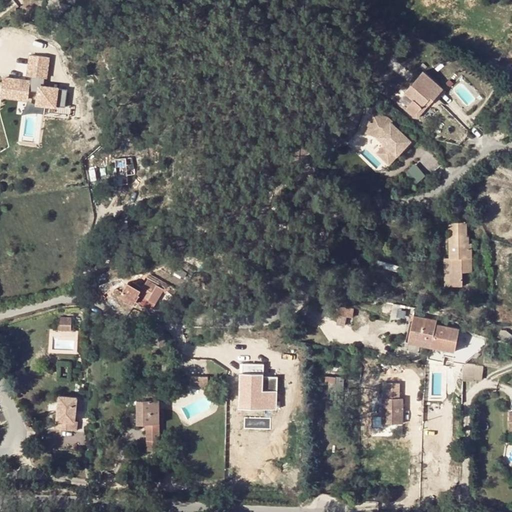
[(3,93),(30,98),(31,89),(41,91),(39,103),(66,107),(69,90),(45,86),(47,77),(44,77),(47,56),(30,53),(26,74),(29,75),(29,80),(5,76),(3,93)]
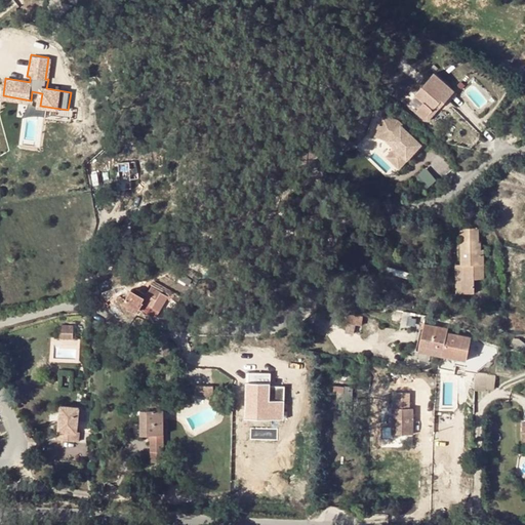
[(435,74),(415,94),(425,102),(417,110),(426,117),(441,99),(444,103),(454,90),(435,74)]
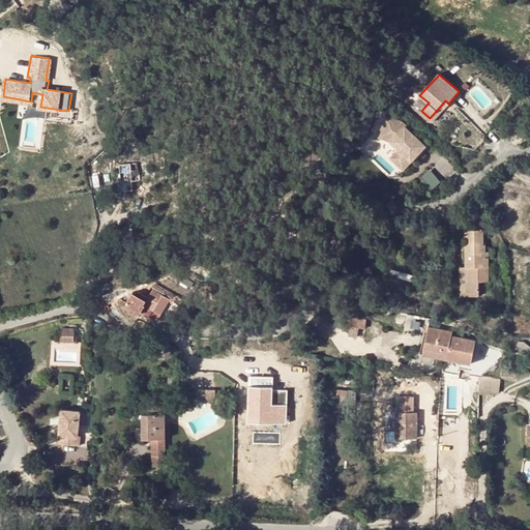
[(434,121),(448,104),(445,100),(430,118),(434,121)]
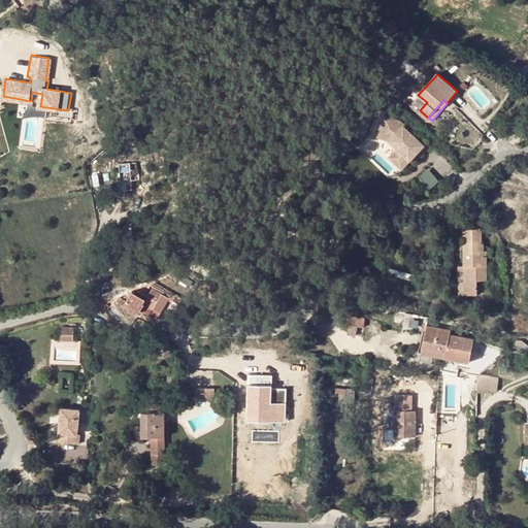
[(402,127),(404,125),(399,120),(385,116),(378,136),(390,139),(398,147),(395,151),(407,162),(414,156),(411,154),(415,149),(420,154),(428,145),(414,131),(413,132),(410,134),(402,127)]
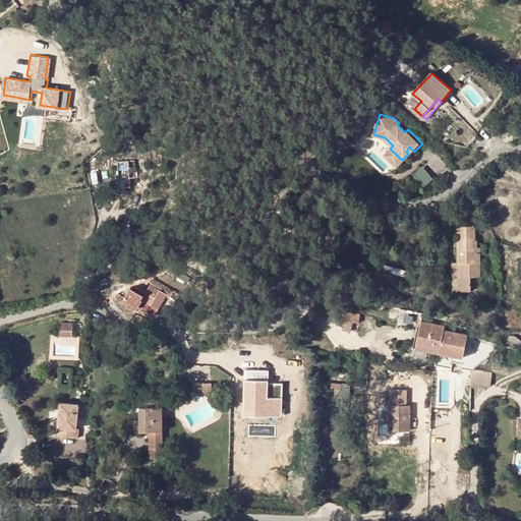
[(407,130),(399,123),(397,125),(405,132),(407,130)]
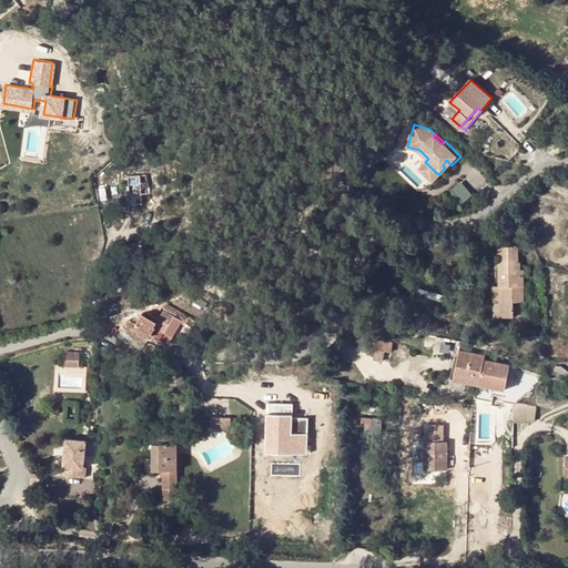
[(448,170),(452,165),(446,160),(443,165),(445,168),(448,170)]
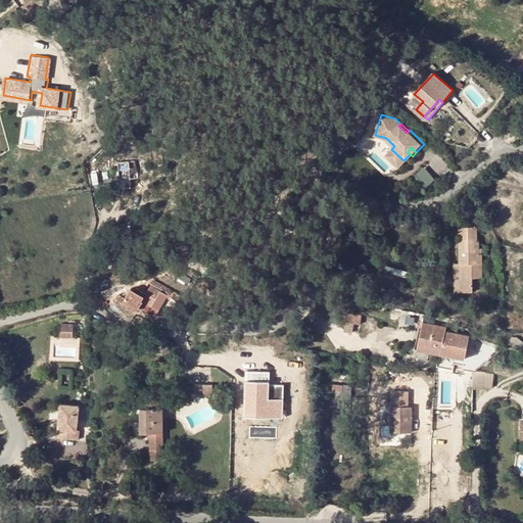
[(398,167),(403,160),(391,149),(387,154),(398,167)]
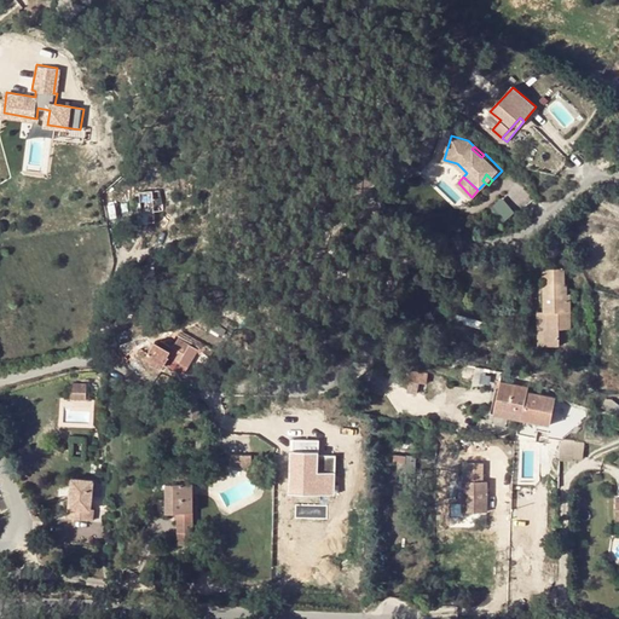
[(160,190),(139,191),(140,208),(137,208),(137,218),(156,217),(156,198),(160,198),(160,190)]
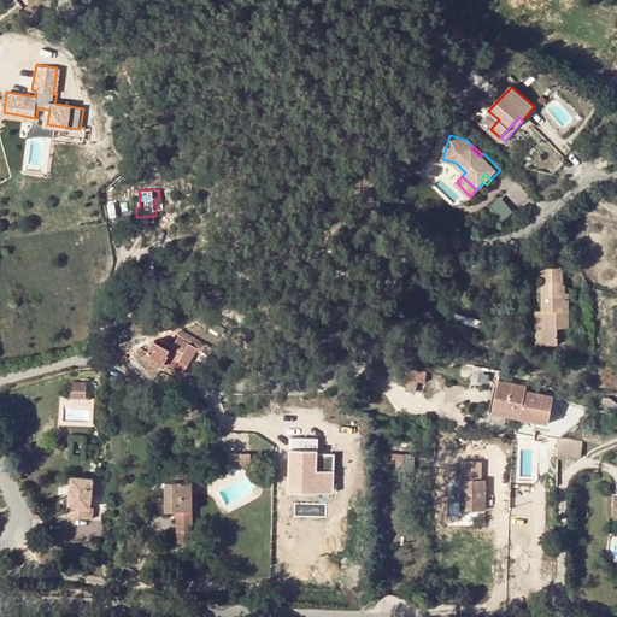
[(505,221),(517,212),(505,195),(493,205),(505,221)]
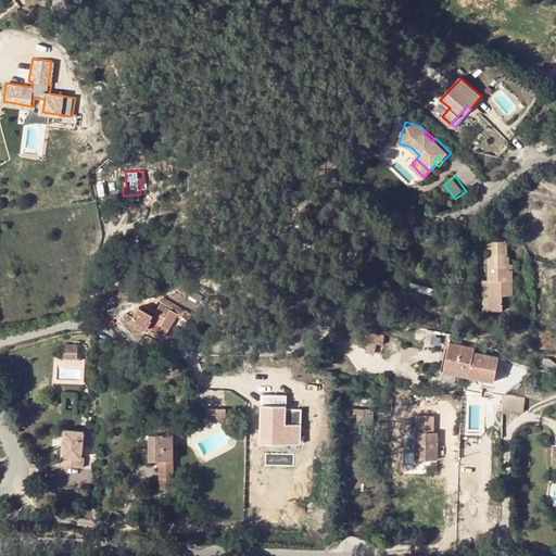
[(501,206),(490,212),(498,227),(508,222),(501,206)]
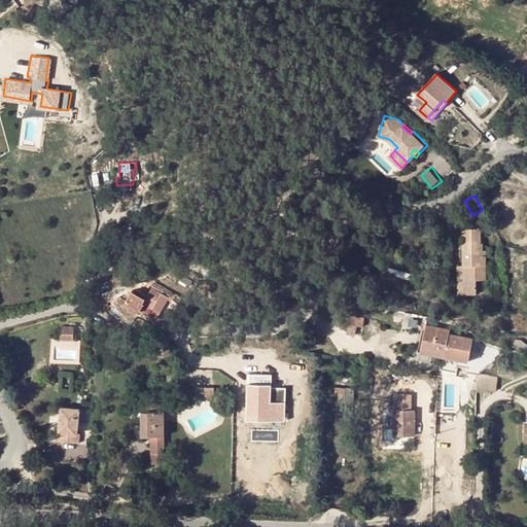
[(462,229),(463,265),(465,265),(466,278),(464,278),(464,292),(476,292),(475,279),(485,279),(484,240),(481,240),(480,220),(472,221),(472,229),(462,229)]
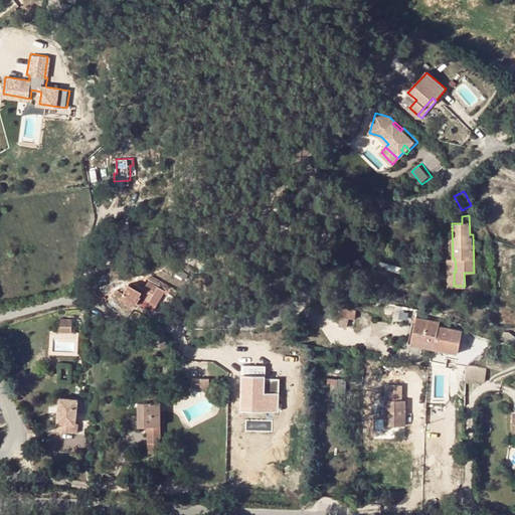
[(181,272),(171,267),(169,273),(178,277),(181,272)]
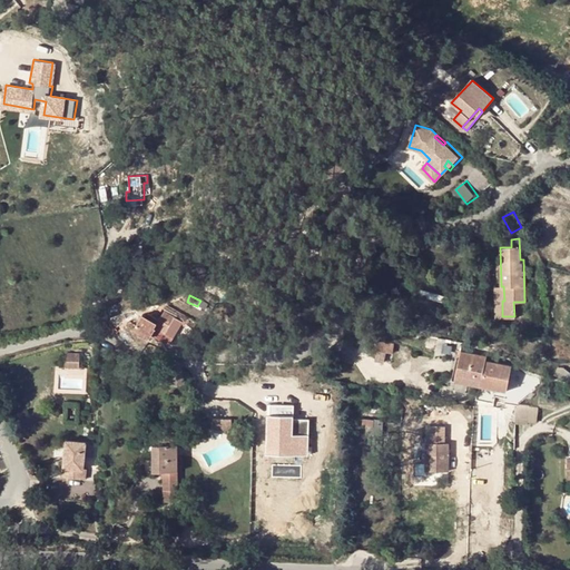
[(151,337),(153,335),(157,327),(173,337),(183,322),(165,311),(159,320),(148,312),(146,315),(144,314),(134,328),(145,336),(146,334),(151,337)]
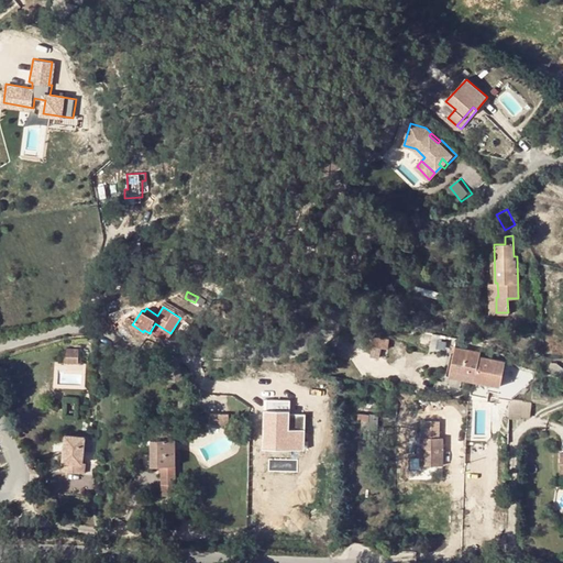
[(105,326),(111,330),(117,321),(111,317),(105,326)]
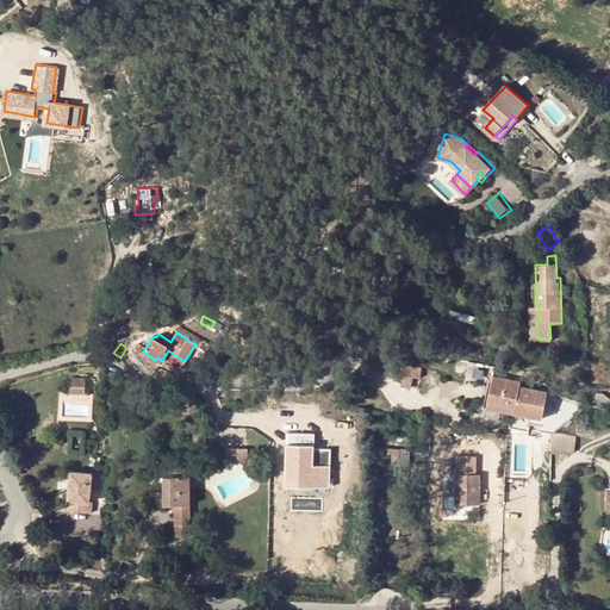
[(180,369),(185,361),(168,350),(163,359),(180,369)]
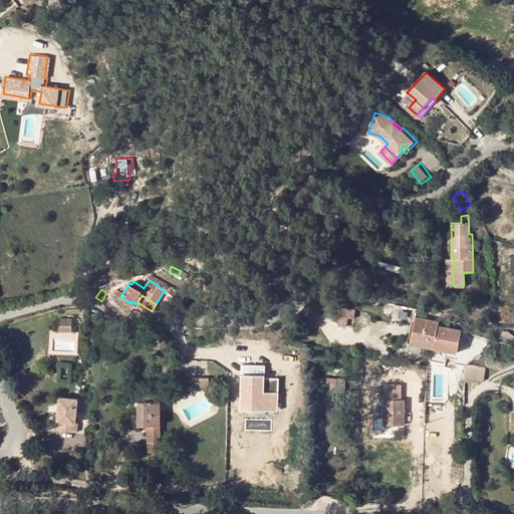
[(355,309),(339,307),(338,316),(354,318),(355,309)]
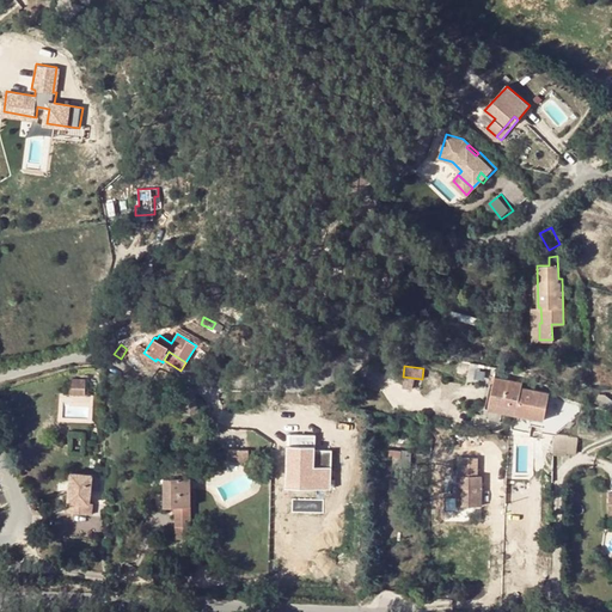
[(422,379),(403,377),(397,377),(397,389),(421,392),(422,379)]
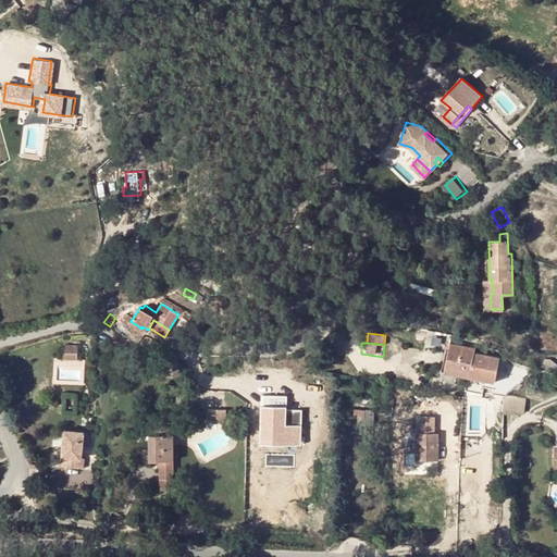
[(475,349),(450,343),(445,370),(494,381),(499,359),(475,353),(475,349)]
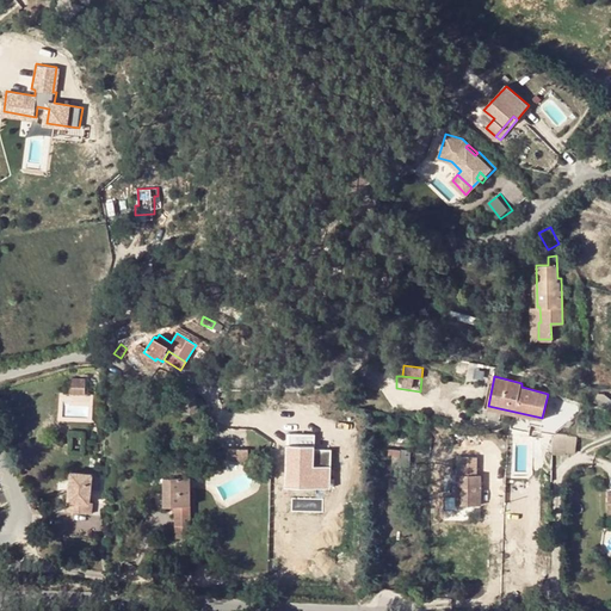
[(85,381),(71,380),(71,394),(85,395),(85,381)]
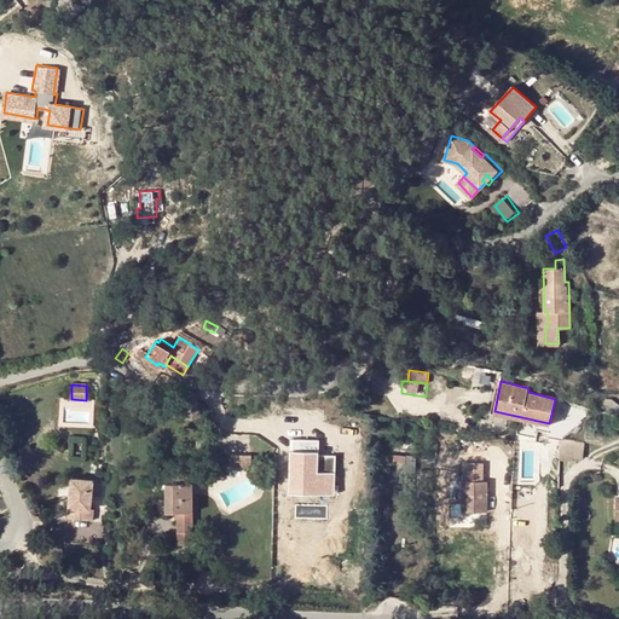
[(607,399),(603,406),(615,412),(618,406),(618,403),(613,399),(607,399)]
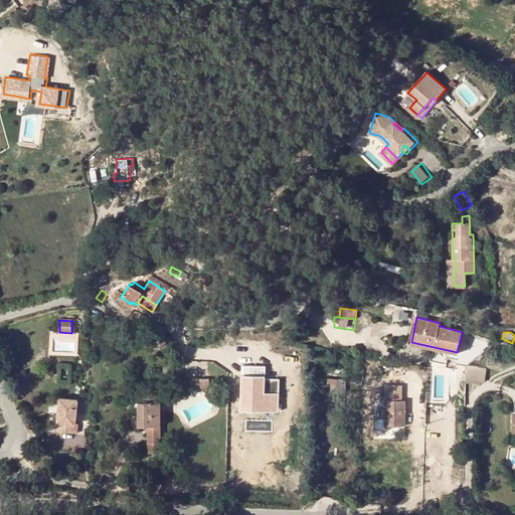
[(167,345),(167,335),(148,334),(148,345),(167,345)]
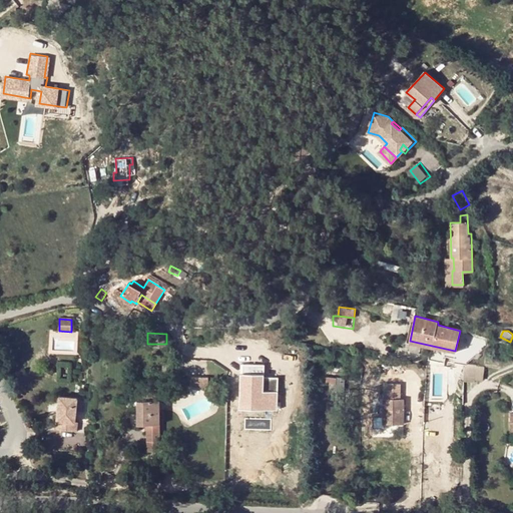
[(269,377),(269,363),(244,363),(244,408),(282,409),(283,387),(281,387),(281,377),(269,377)]
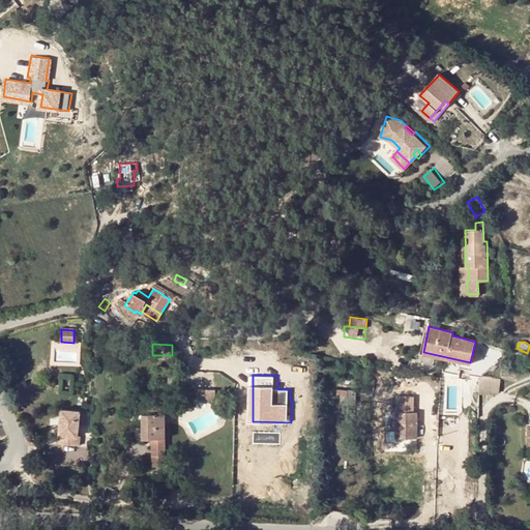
[(492,385),(493,378),(480,377),(480,384),(492,385)]
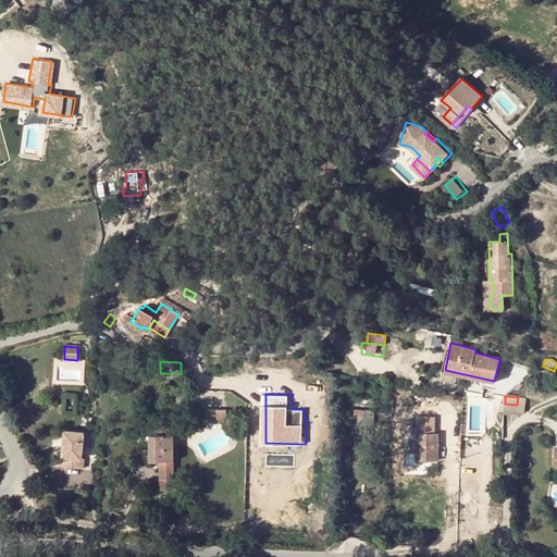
[(505,404),(504,412),(516,415),(516,410),(517,405),(505,404)]
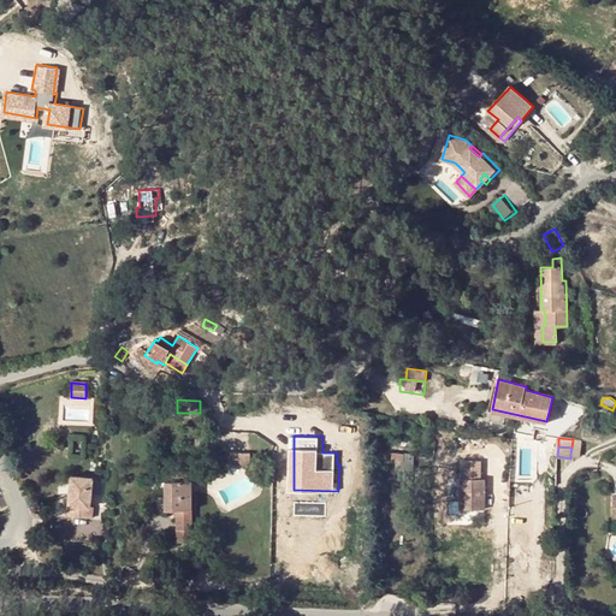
[(254,462),(253,451),(232,452),(234,463),(254,462)]
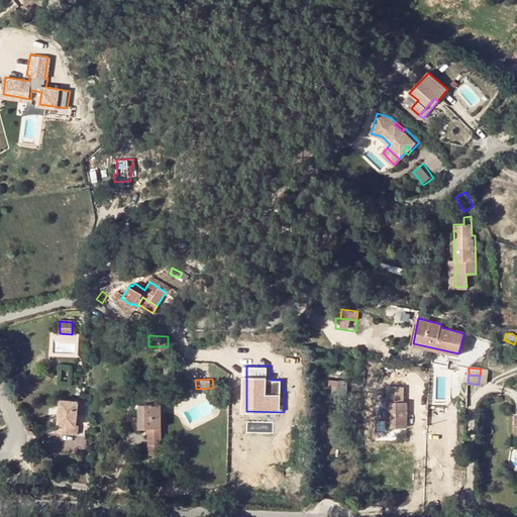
[(386,402),(386,426),(406,427),(406,402),(403,402),(403,388),(388,388),(388,402),(386,402)]
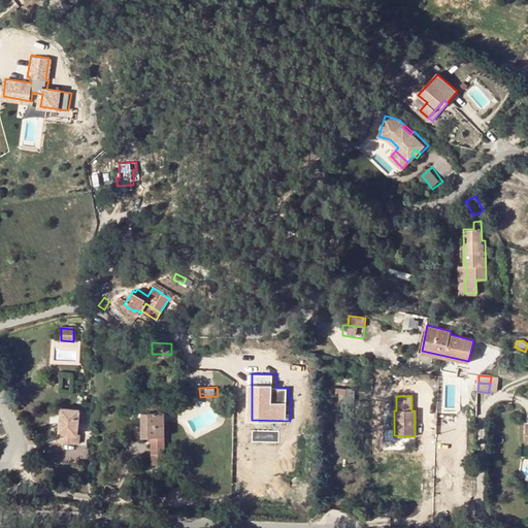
[(78,407),(61,405),(57,439),(77,442),(78,432),(76,431),(78,407)]
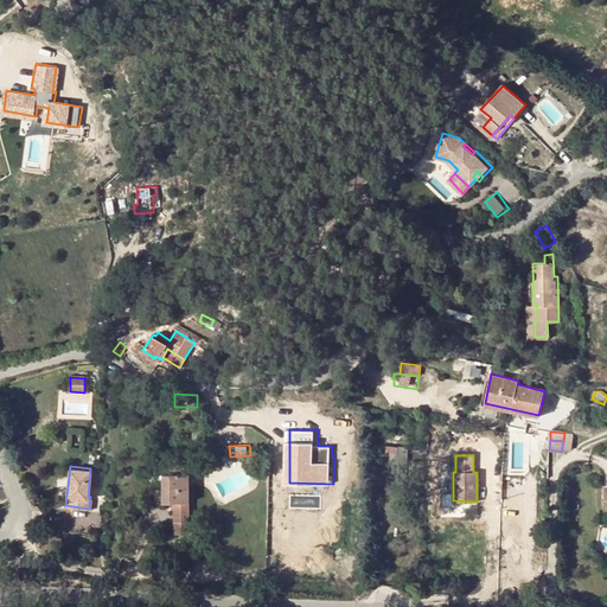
[(189,474),(163,474),(164,503),(173,502),(174,521),(190,521),(189,474)]
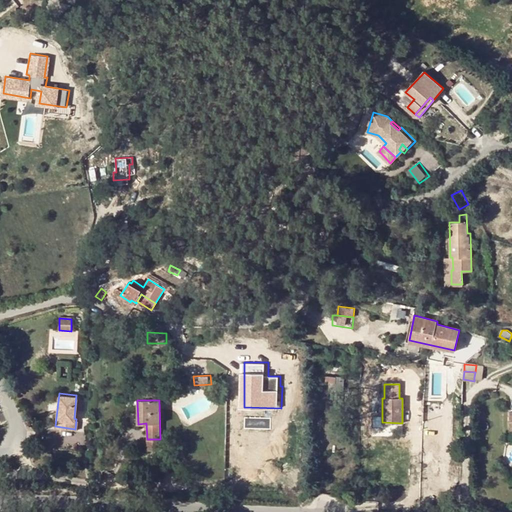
[(160,450),(160,439),(147,439),(147,450),(160,450)]
